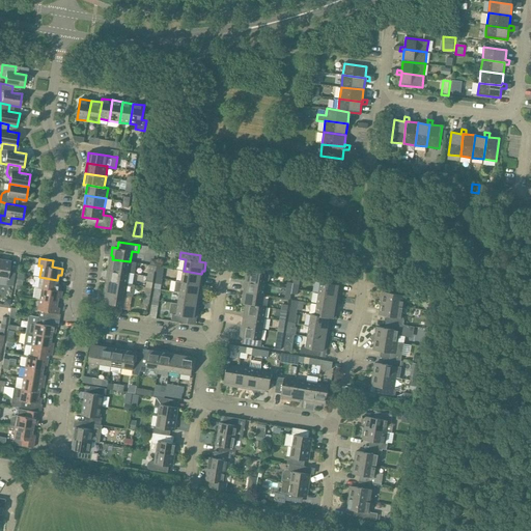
[(0,278),(7,279),(6,284),(12,286),(16,273),(9,272),(10,261),(0,259),(0,278)]
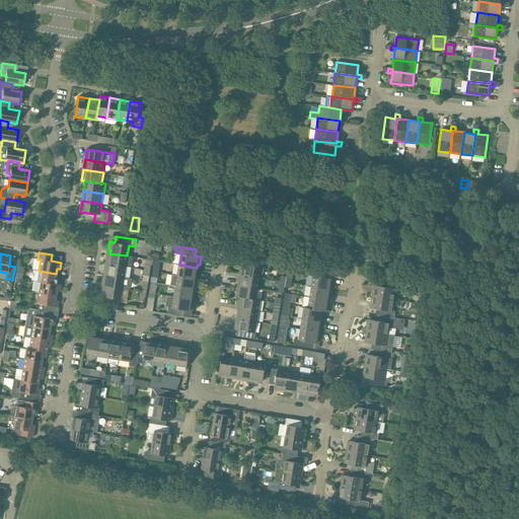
[(127,255),(109,253),(109,255),(107,255),(105,264),(126,267),(132,268),(134,256),(127,255)]
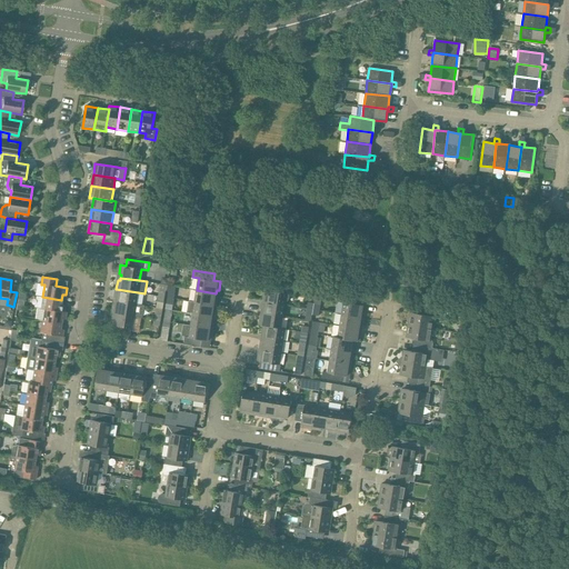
[(265,292),(263,300),(285,305),(286,302),(289,300),(289,296),(287,292),(288,285),(271,282),(270,289),(268,289),(267,292),(265,292)]
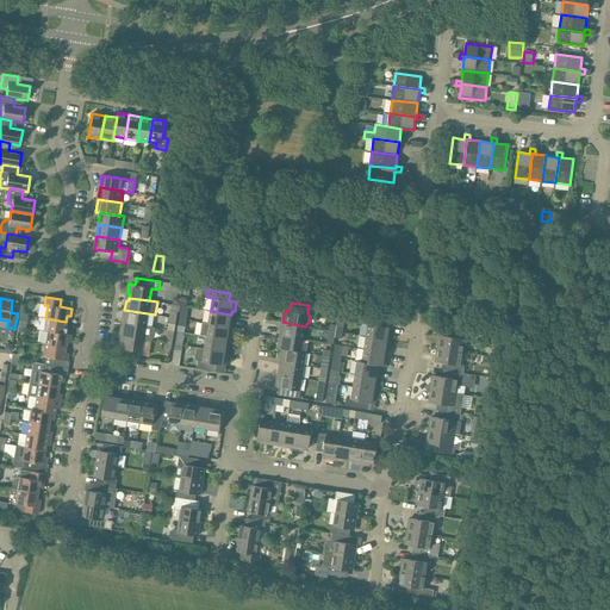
[(145,327),(148,313),(124,310),(123,319),(125,319),(125,323),(145,327)]
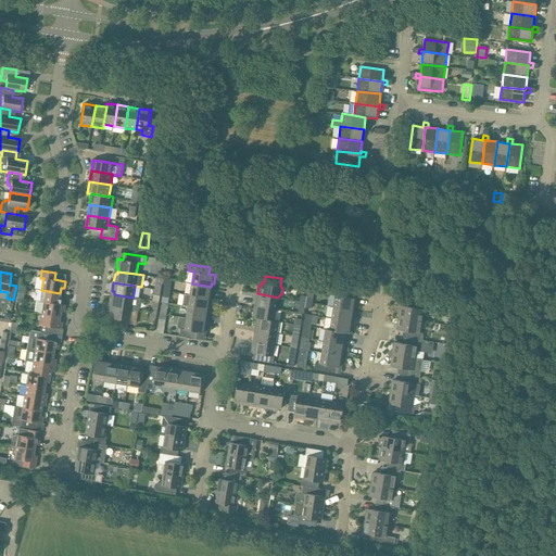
[(192,283),(190,295),(212,299),(213,290),(211,289),(211,287),(192,283)]
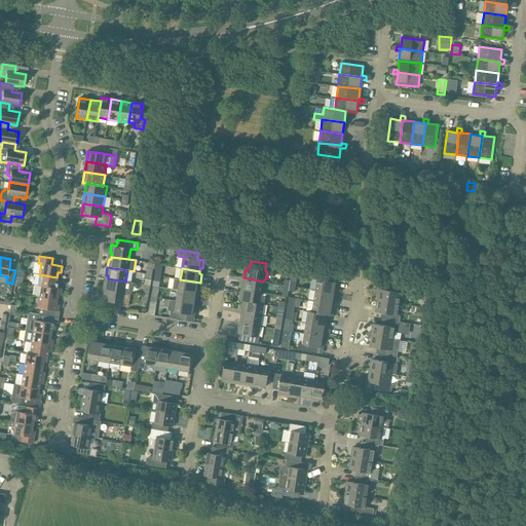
[(317,279),(315,290),(336,294),(337,286),(335,286),(337,275),(312,272),(311,277),(312,278),(317,279)]
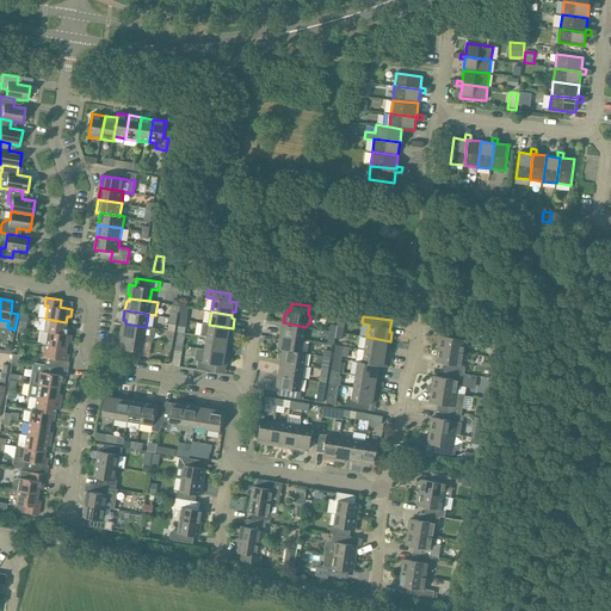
[(66,327),(66,322),(45,319),(43,332),(47,332),(68,335),(68,334),(69,328),(66,327)]
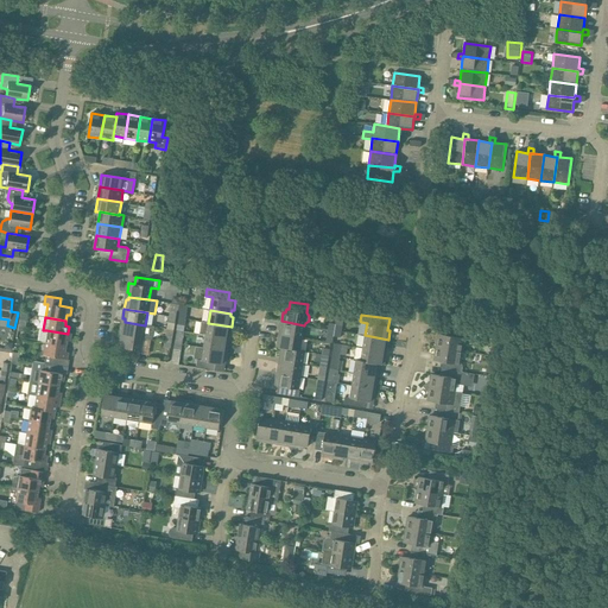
[(303,337),(304,325),(282,321),(279,330),(283,331),(282,334),(303,337)]
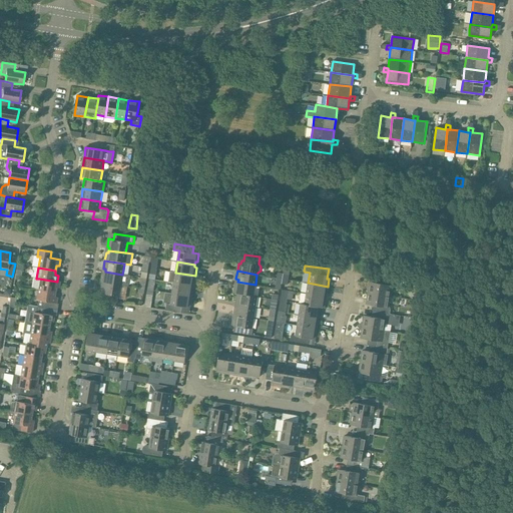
[(122,275),(105,272),(104,275),(102,274),(101,282),(120,285),(120,286),(128,287),(130,276),(122,275)]
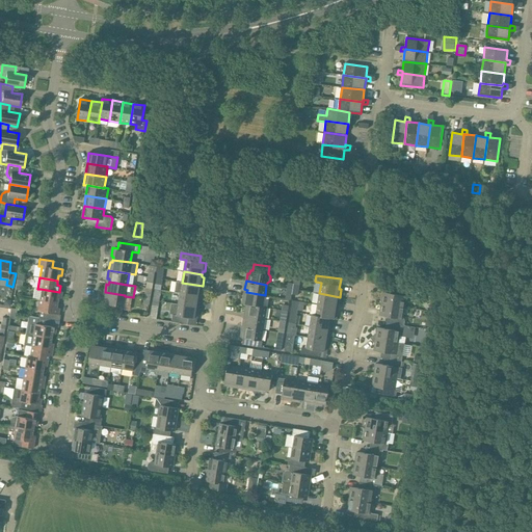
[(181,293),(198,296),(198,293),(201,294),(203,286),(182,283),(176,282),(175,292),(181,293)]
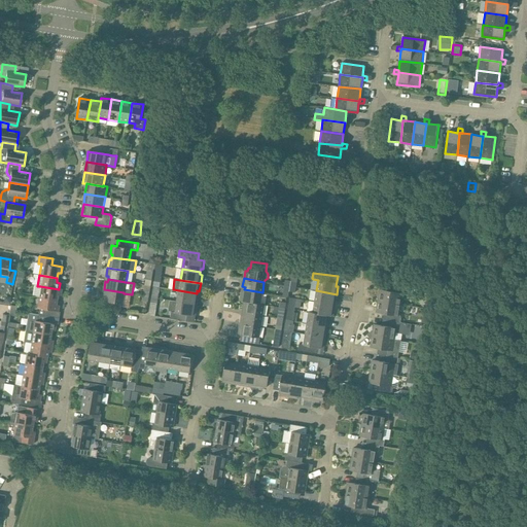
[(378,301),(400,305),(402,294),(405,294),(406,287),(392,285),(391,291),(380,289),(378,301)]
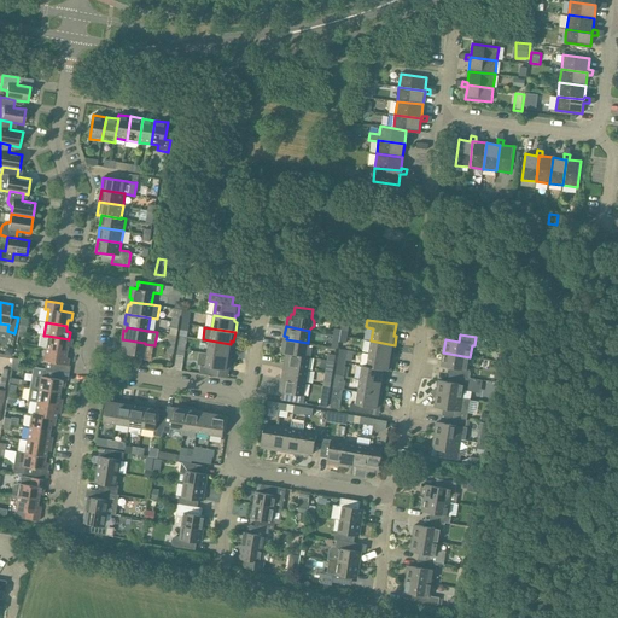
[(47,336),(46,349),(66,351),(66,347),(70,347),(71,339),(69,338),(69,339),(47,336)]
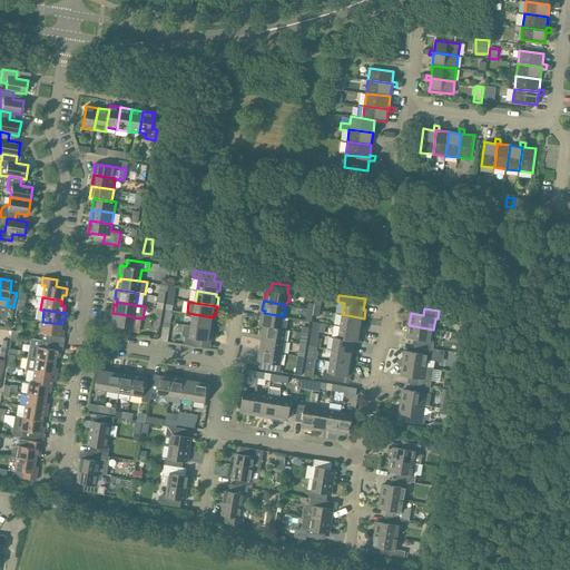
[(131,328),(134,317),(134,316),(112,313),(111,322),(114,322),(112,325),(120,327),(119,334),(131,335),(131,328)]
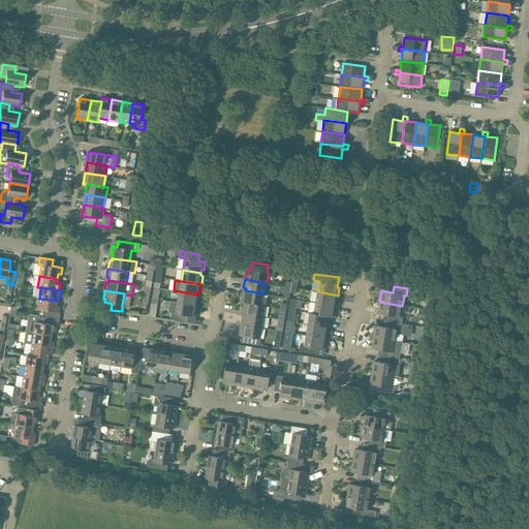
[(261,305),(263,293),(245,290),(245,293),(242,293),(241,302),(245,302),(261,305)]
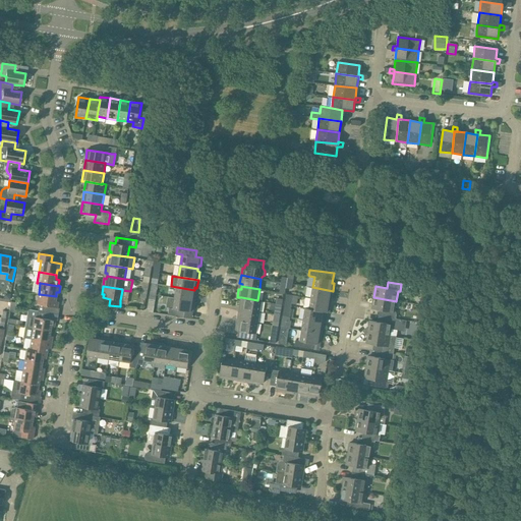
[(177,287),(175,298),(194,301),(195,293),(193,293),(194,290),(177,287)]
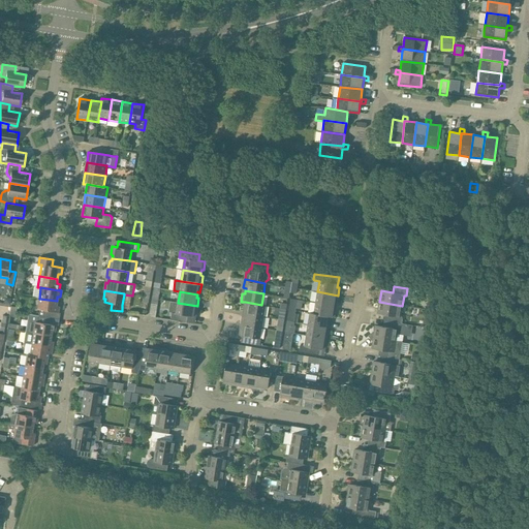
[(338,296),(317,291),(316,303),(334,306),(334,303),(337,303),(338,296)]
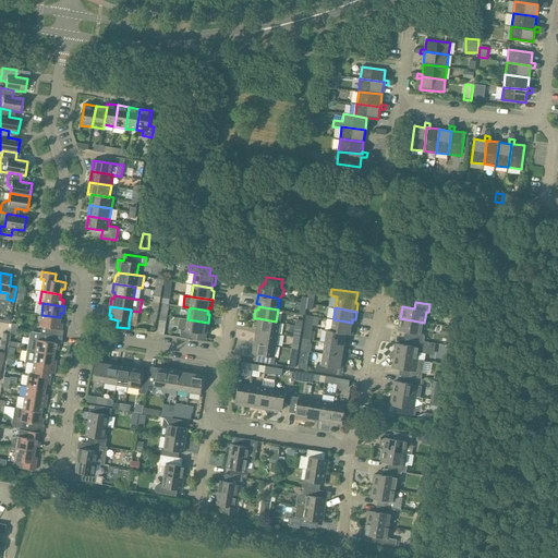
[(59,323),(60,317),(41,315),(39,327),(41,327),(40,334),(51,336),(52,328),(61,330),(62,323),(59,323)]
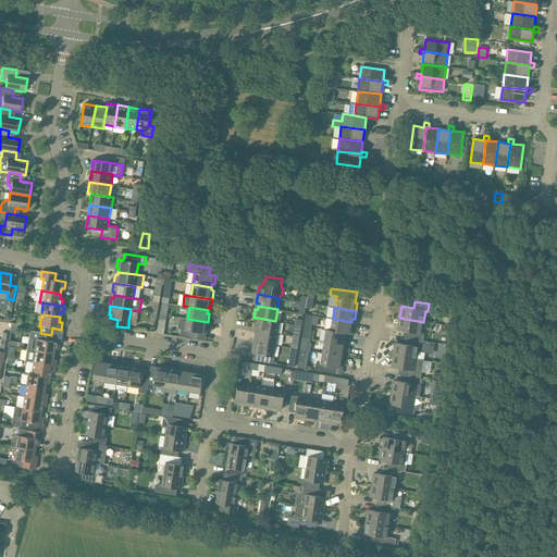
[(306,314),(305,326),(311,327),(313,316),(306,314)]
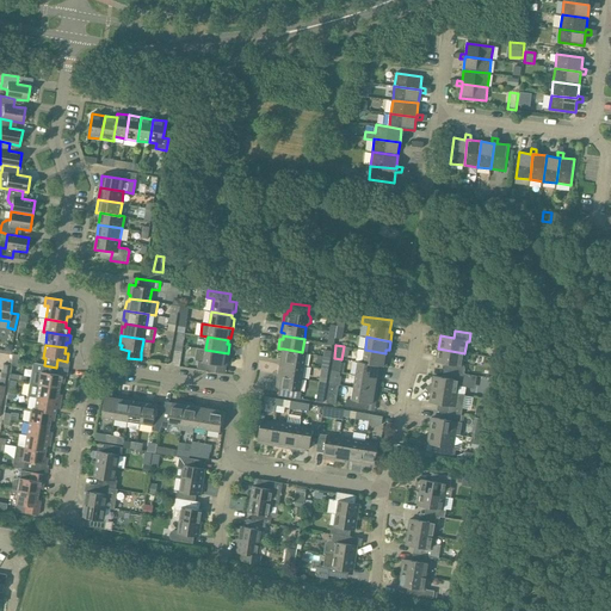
[(302,352),(283,349),(282,358),(284,359),(284,362),(304,365),(307,353),(302,352)]
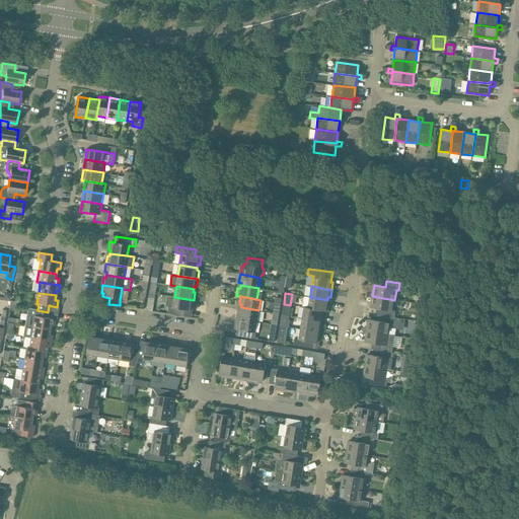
[(394,300),(372,296),(371,307),(381,309),(380,315),(394,317),(395,310),(392,310),(394,300)]
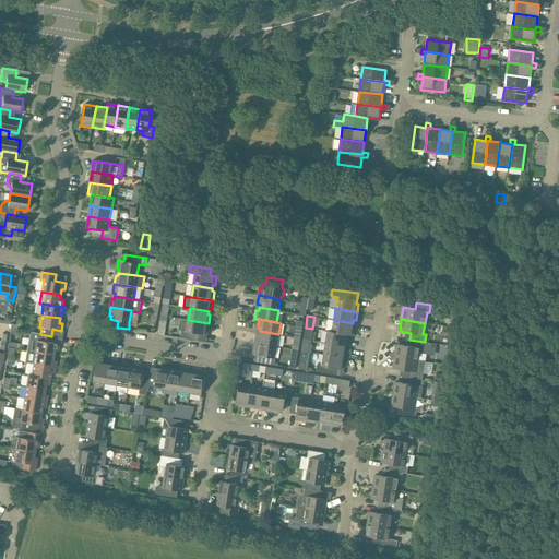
[(207,332),(209,323),(188,320),(186,332),(181,331),(180,337),(197,341),(198,334),(204,335),(204,331),(207,332)]
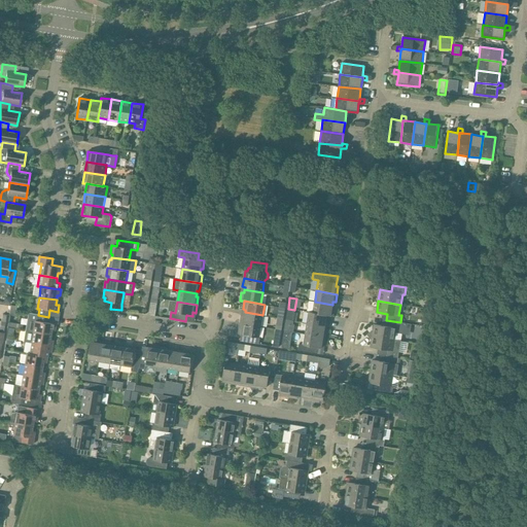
[(332,305),(315,302),(313,312),(313,313),(329,315),(329,316),(334,316),(335,308),(332,308),(332,305)]
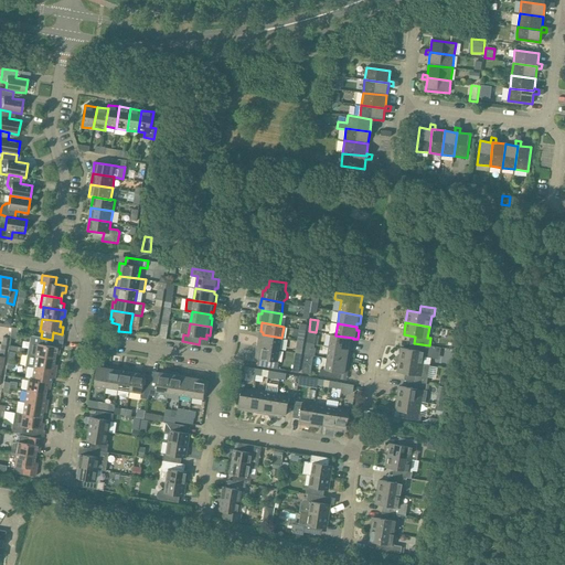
[(313,343),(316,332),(309,331),(307,342),(313,343)]
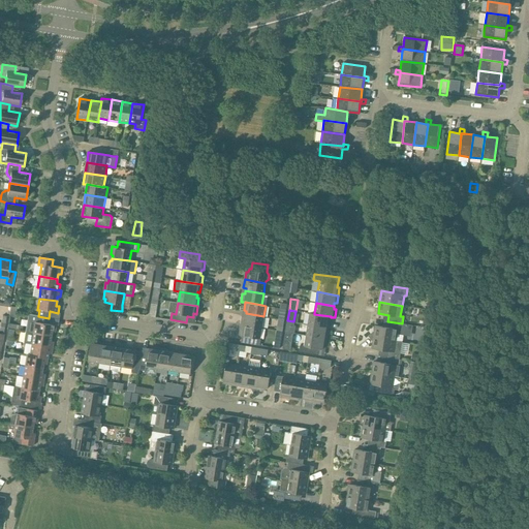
[(261,328),(263,316),(246,313),(245,316),(243,316),(241,324),(261,328)]
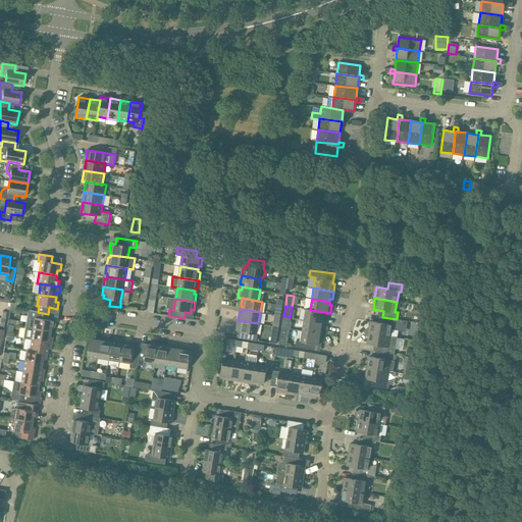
[(324,320),(326,313),(326,312),(310,310),(310,309),(306,309),(304,320),(321,323),(322,320),(324,320)]
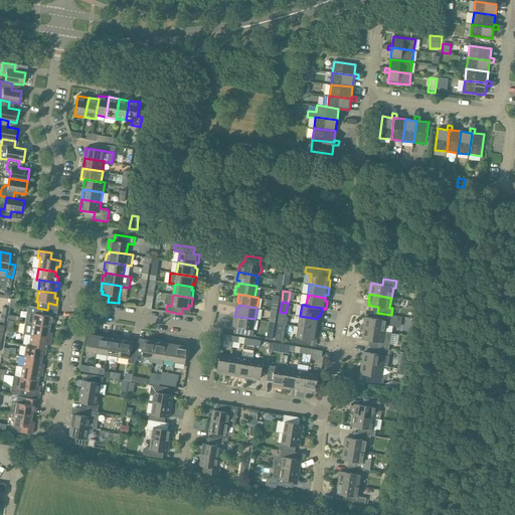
[(46,315),(47,310),(37,308),(29,306),(26,323),(49,327),(50,323),(53,323),(54,317),(46,315)]
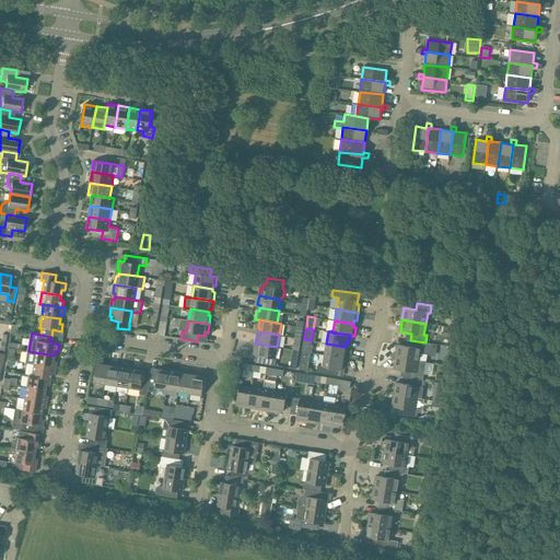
[(426,342),(410,340),(409,347),(398,345),(396,357),(420,361),(421,354),(428,356),(430,343),(426,342)]
